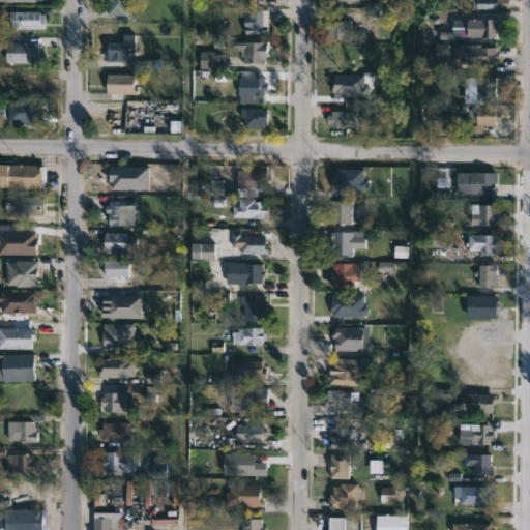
[(125,0),(125,15),(130,15),(130,22),(116,22),(116,16),(108,16),(107,0),(125,0)]
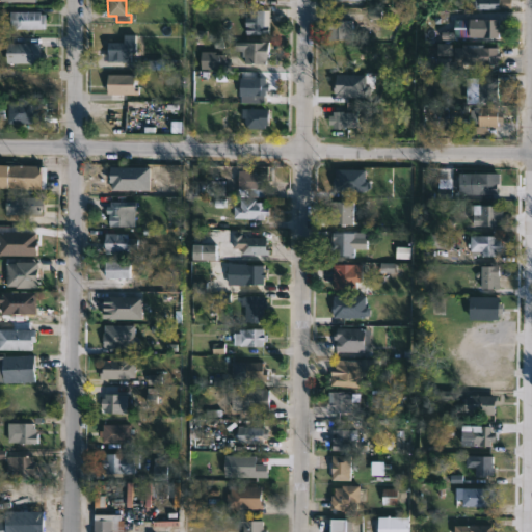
[(512,0),(512,9),(502,8),(502,10),(475,10),(475,0),(512,0)]
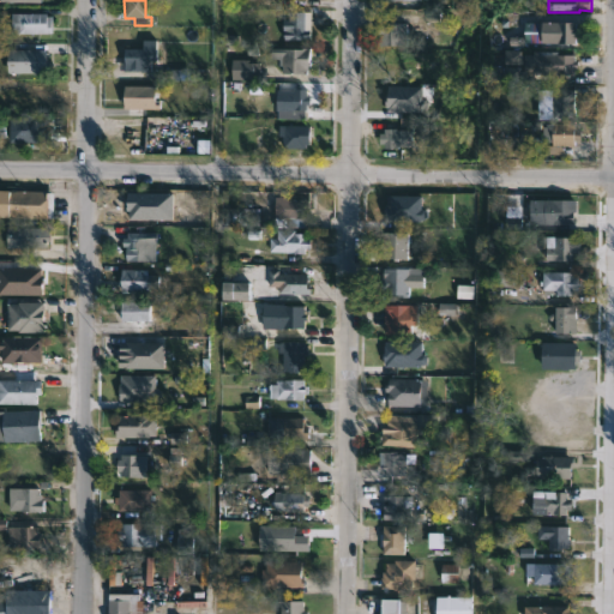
[(426,47),(377,47),(377,11),(398,11),(398,22),(426,23),(426,47)]
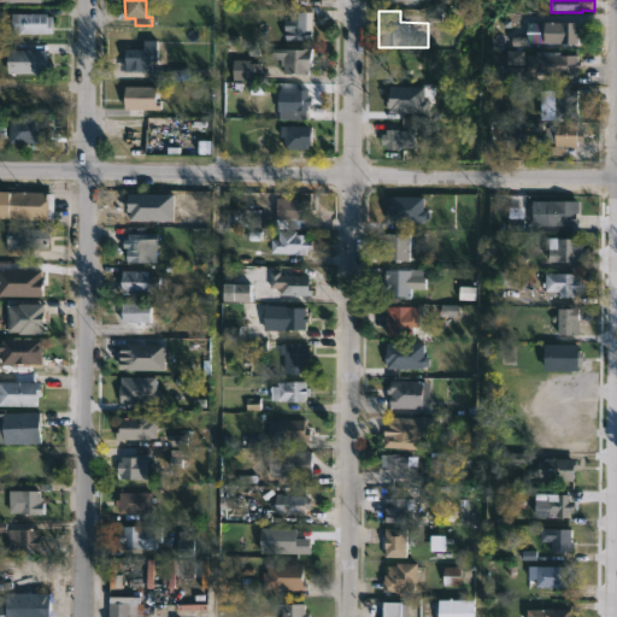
[(316,22),(315,41),(288,40),(287,19),(291,19),(291,13),(316,13),(316,22)]
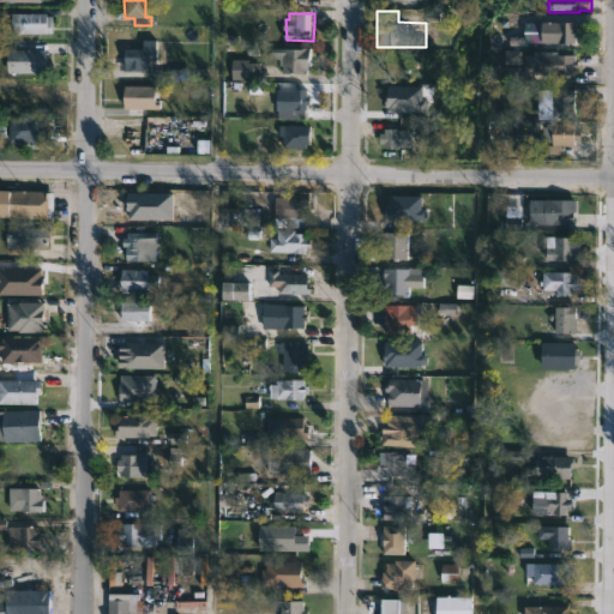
[(49,14),(49,17),(54,17),(54,35),(13,34),(14,14),(49,14)]
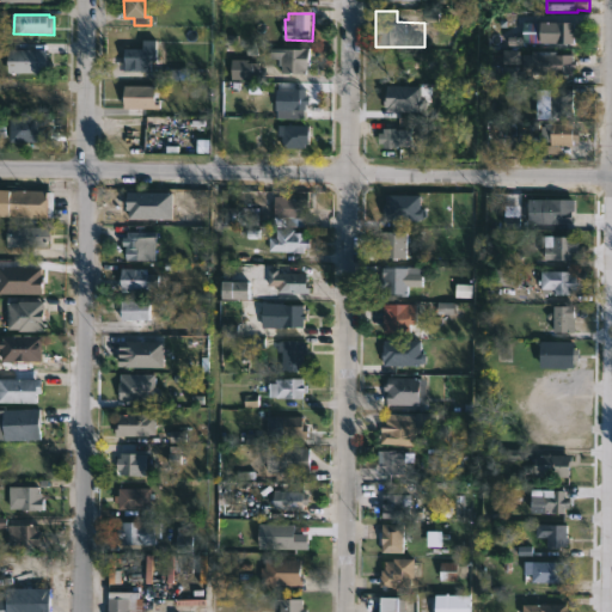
[(577,24),(577,29),(581,29),(581,40),(576,40),(576,46),(525,44),(525,23),(577,24)]
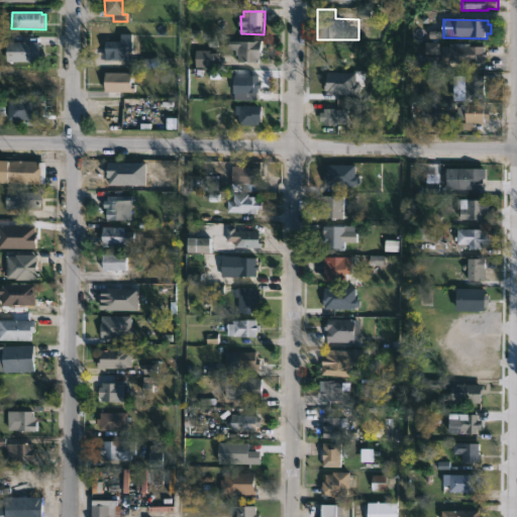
[(126,52),(125,62),(112,62),(112,56),(107,56),(107,41),(122,41),(122,34),(133,34),(133,52),(126,52)]
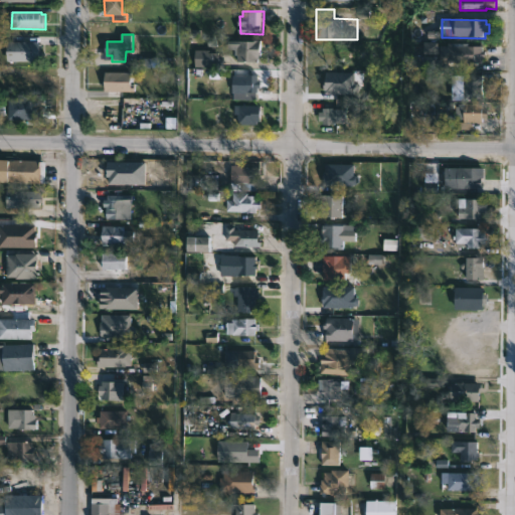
[(255,40),(255,63),(235,62),(235,47),(225,47),(225,41),(255,40)]
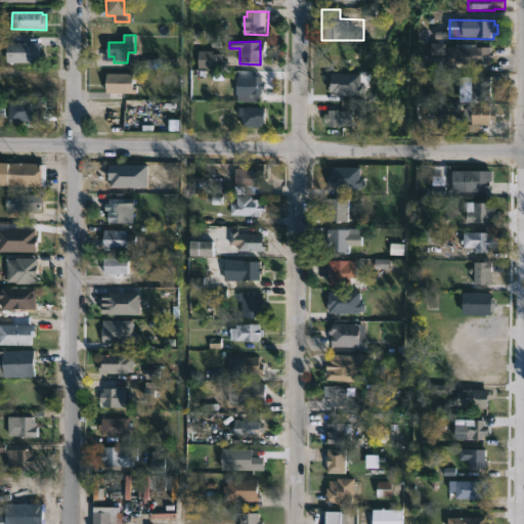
[(42,45),(41,49),(44,49),(42,62),(8,62),(8,43),(42,43),(42,45)]
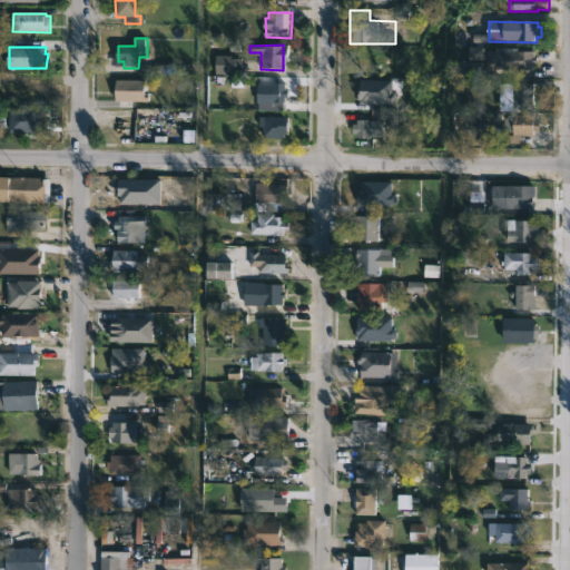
[(516,48),(516,51),(532,51),(531,57),(537,57),(537,64),(532,64),(532,79),(509,79),(509,70),(494,70),(494,48),(516,48)]
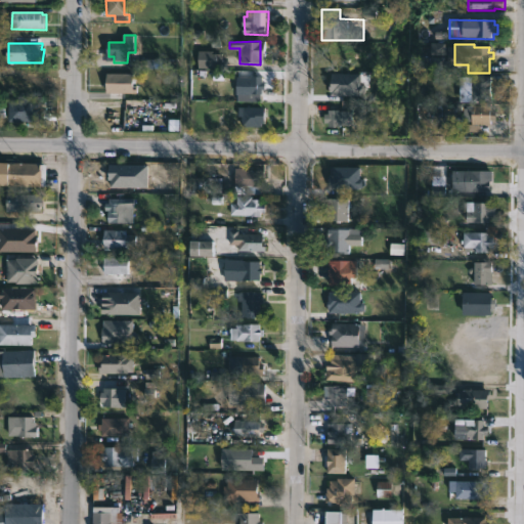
[(17,95),(38,94),(37,74),(17,74),(17,95)]
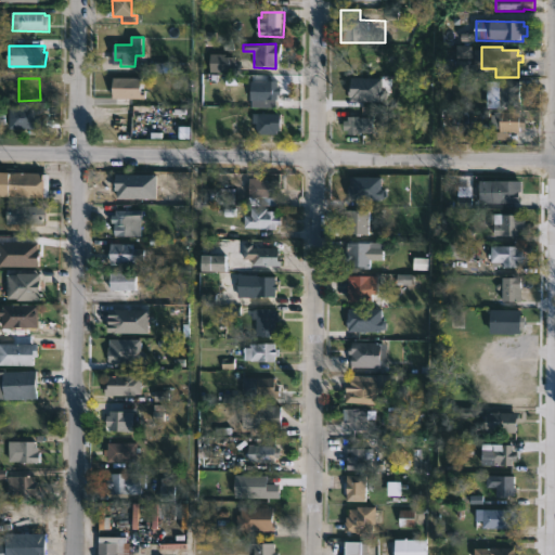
[(141,100),(114,100),(114,78),(143,79),(143,100),(141,100)]
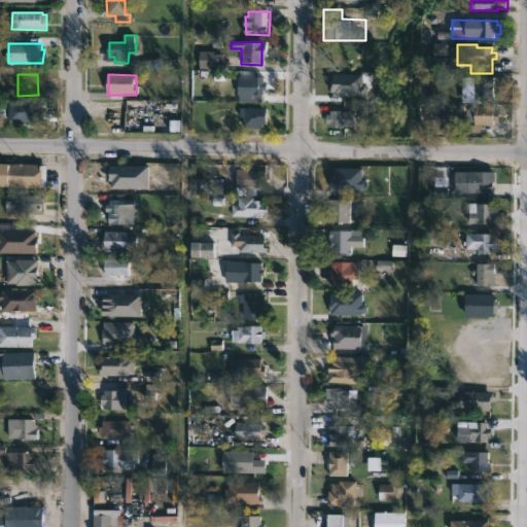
[(496,102),(475,102),(476,77),(495,77),(495,74),(508,74),(508,83),(500,83),(500,91),(496,91),(496,102)]
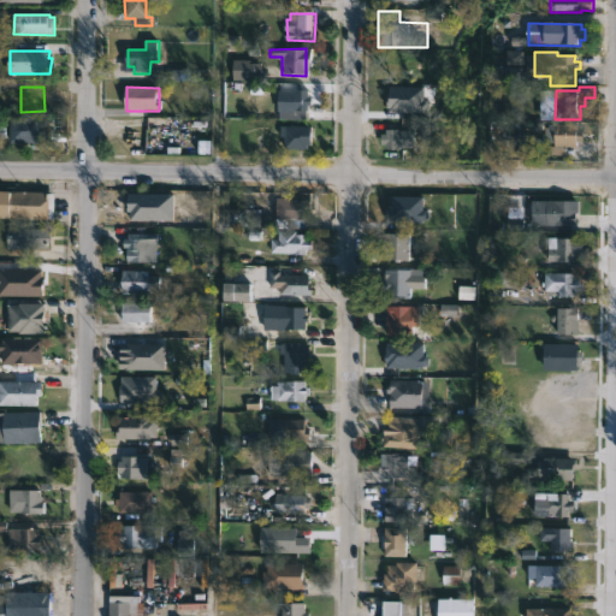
[(306,90),(306,98),(308,98),(308,106),(304,106),(304,112),(292,112),(291,119),(280,119),(280,100),(276,100),(276,92),(306,90)]
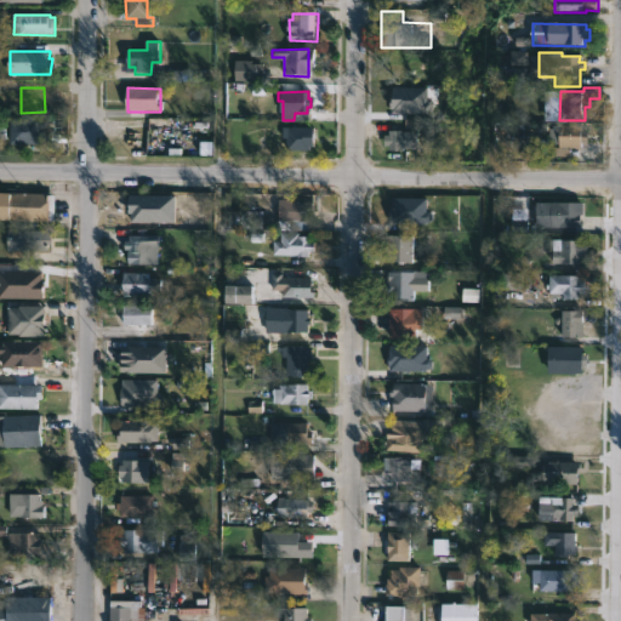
[(41,120),(41,129),(49,129),(49,134),(51,134),(51,143),(11,144),(11,140),(0,140),(0,126),(12,125),(12,120),(41,120)]
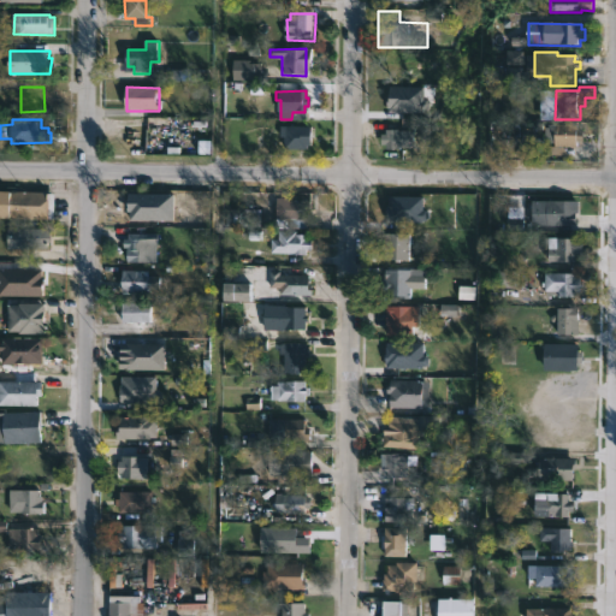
[(160,150),(160,120),(124,120),(124,150),(160,150)]
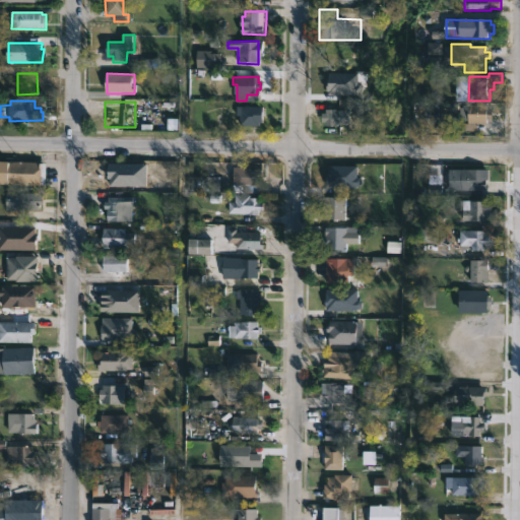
[(489,106),(489,110),(494,110),(494,120),(489,120),(488,124),(479,124),(479,131),(463,131),(463,124),(469,124),(469,121),(463,121),(463,107),(470,108),(470,105),(489,106)]
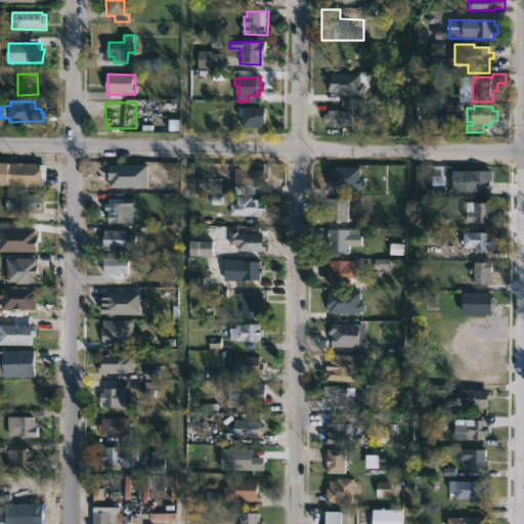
[(267,108),(267,125),(263,125),(263,128),(243,127),(244,118),(239,117),(239,112),(244,112),(244,107),(267,108)]
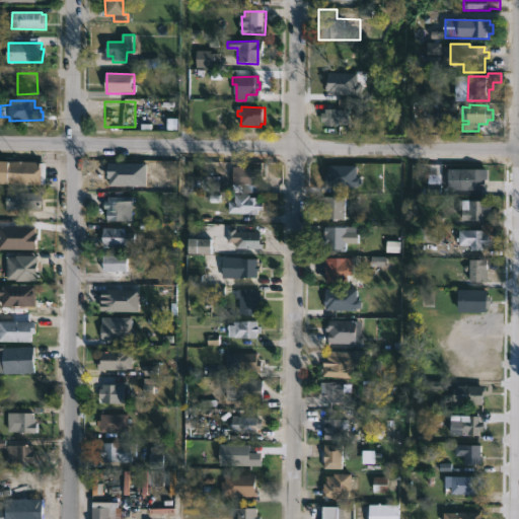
[(337,109),(348,110),(348,125),(326,127),(326,123),(323,123),(323,114),(326,114),(326,109),(337,109)]
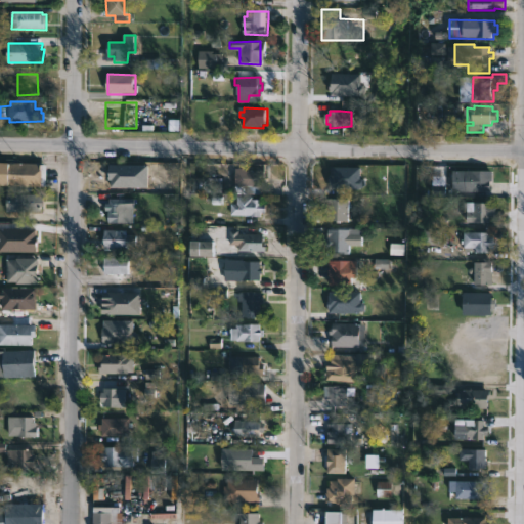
[(0,160),(44,163),(43,186),(0,183),(0,160)]
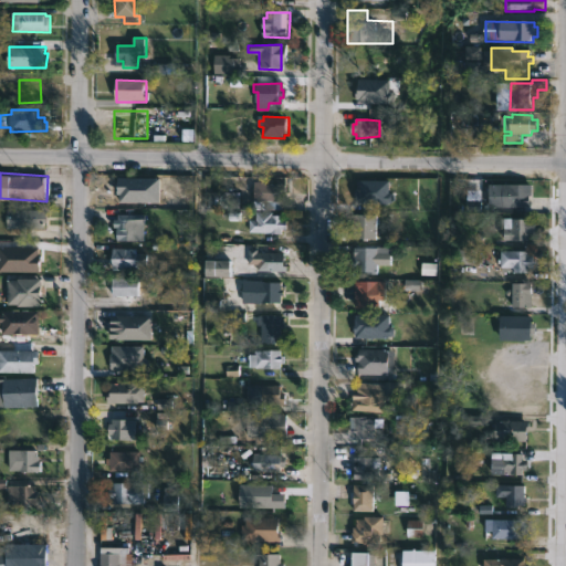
[(284,192),(284,195),(281,195),(280,209),(251,210),(251,180),(281,182),(281,185),(284,185),(284,192)]
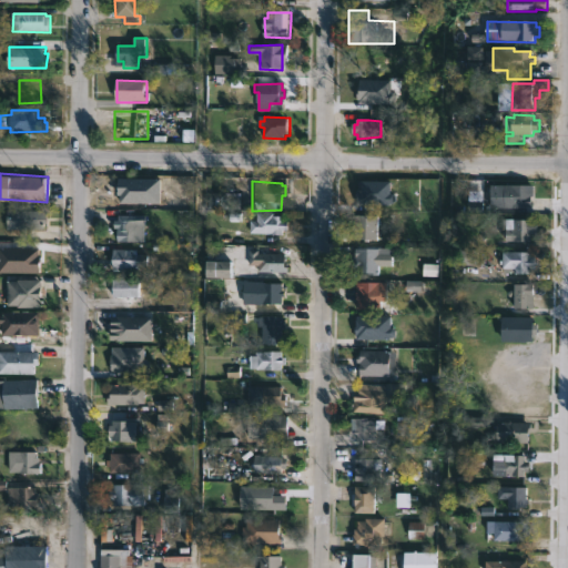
[(529,198),(529,203),(531,203),(530,213),(509,213),(509,206),(488,206),(488,184),(531,184),(531,195),(529,195),(529,198)]
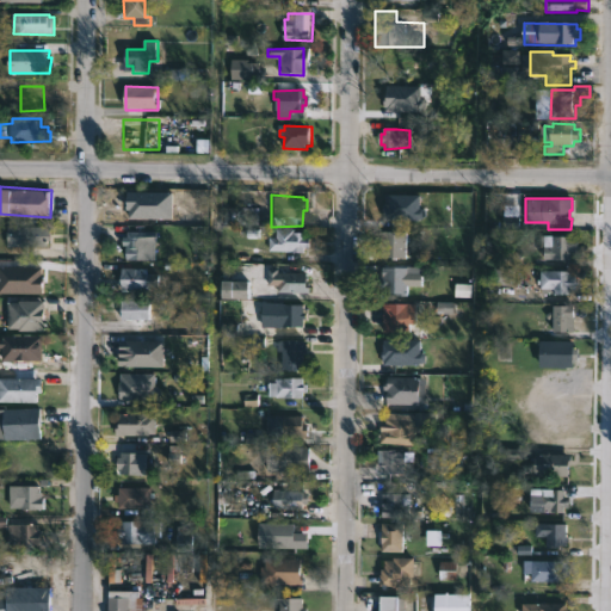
[(241,207),(255,207),(255,223),(222,223),(222,207),(241,207)]
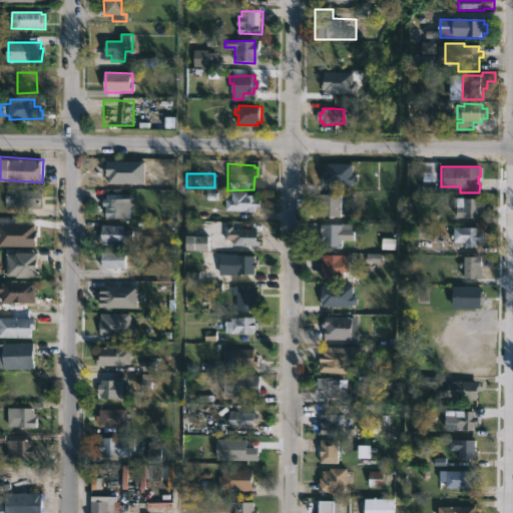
[(41,203),(41,208),(28,208),(28,205),(7,205),(7,189),(43,189),(43,201),(41,201),(41,203)]
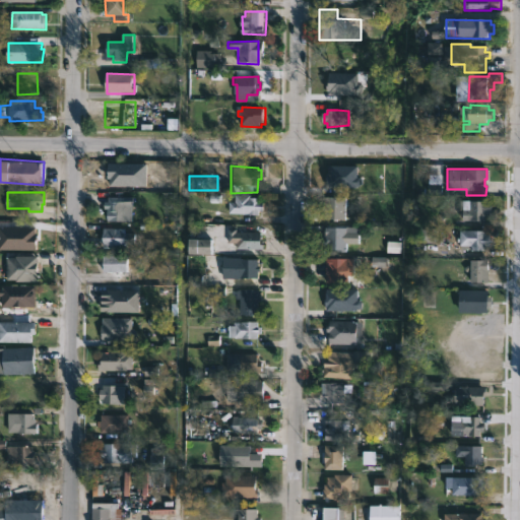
[(261,197),(261,201),(265,202),(265,211),(260,211),(260,214),(231,212),(231,200),(236,200),(236,194),(252,194),(252,196),(261,197)]
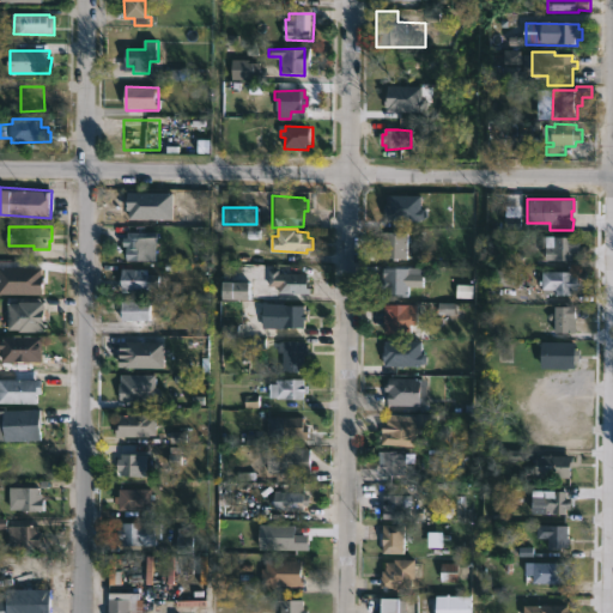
[(159,231),(159,243),(157,243),(156,260),(128,260),(128,246),(125,246),(125,237),(128,237),(128,231),(159,231)]
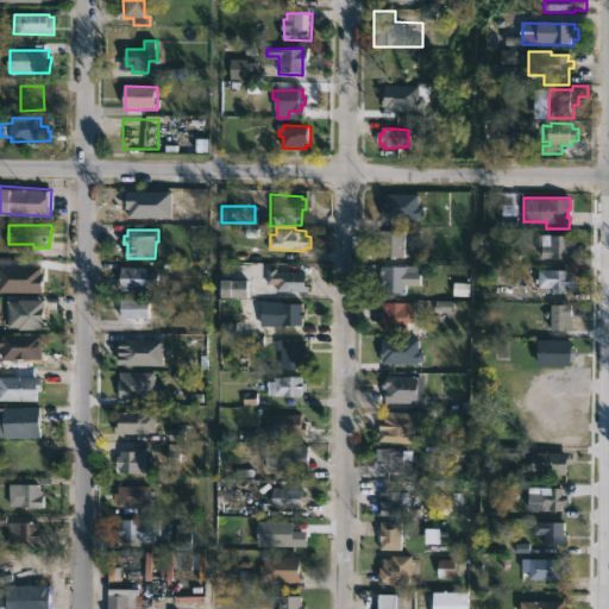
[(407,256),(383,256),(383,230),(408,230),(407,256)]
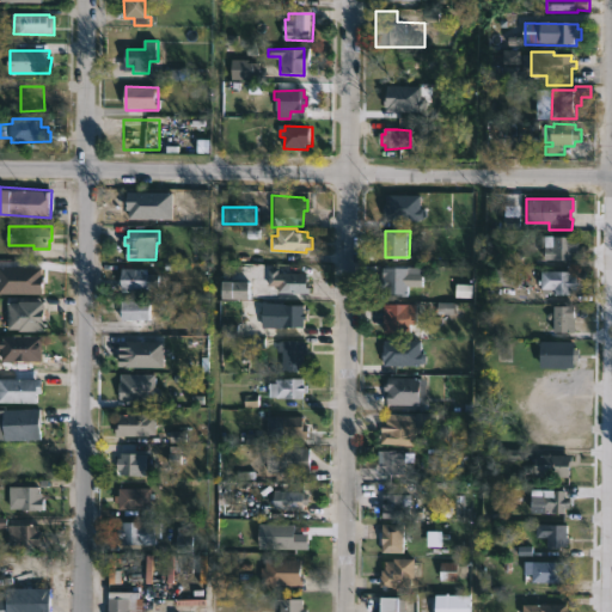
[(579,246),(577,255),(574,255),(574,259),(548,259),(548,249),(543,249),(543,234),(579,237),(579,246)]
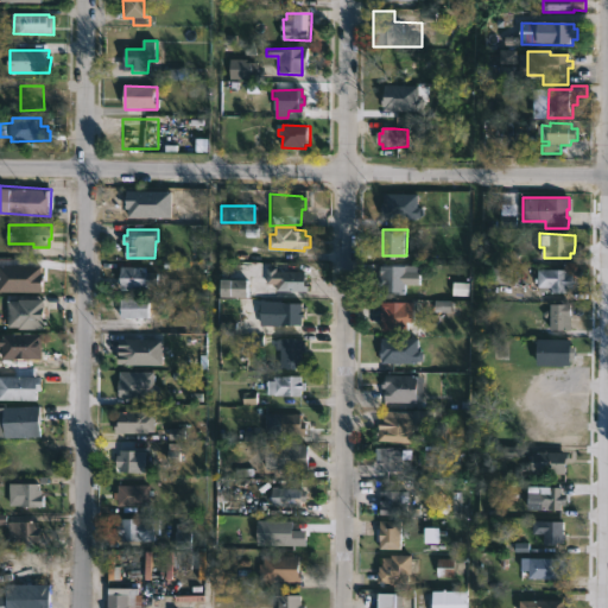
[(149,265),(149,271),(159,271),(159,285),(149,285),(149,290),(120,290),(119,276),(122,276),(122,265),(149,265)]
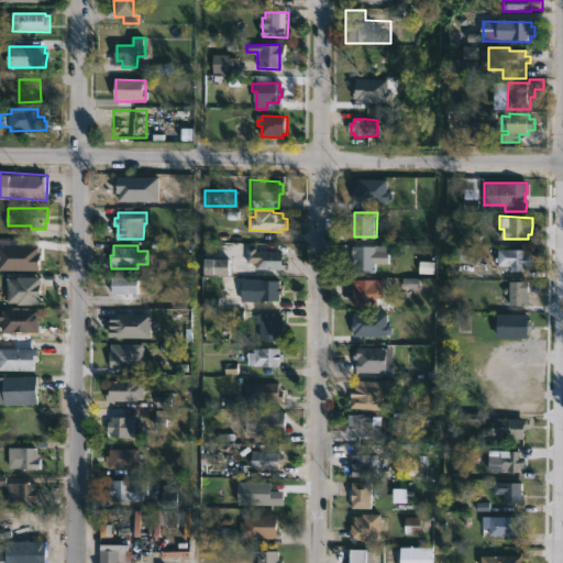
[(376,263),(376,273),(366,273),(366,269),(352,269),(353,246),(376,246),(376,263)]
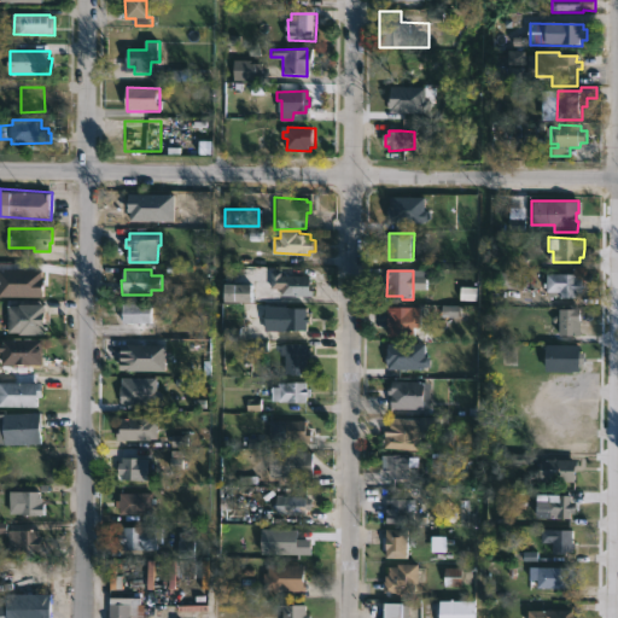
[(313,290),(312,296),(272,293),(273,289),(268,289),(269,272),(279,272),(279,274),(308,275),(308,285),(310,285),(310,290),(313,290)]
